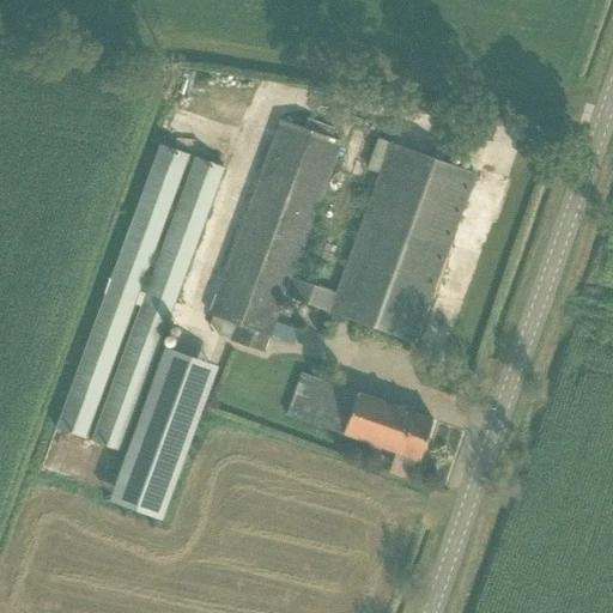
[(217,335),(230,340),(229,344),(263,357),(269,339),(275,341),(281,326),(275,323),(285,299),(328,314),(334,295),(292,279),(341,143),(331,139),(334,128),(307,119),(303,128),(279,120),(207,315),(212,317),(208,325),(217,335)]
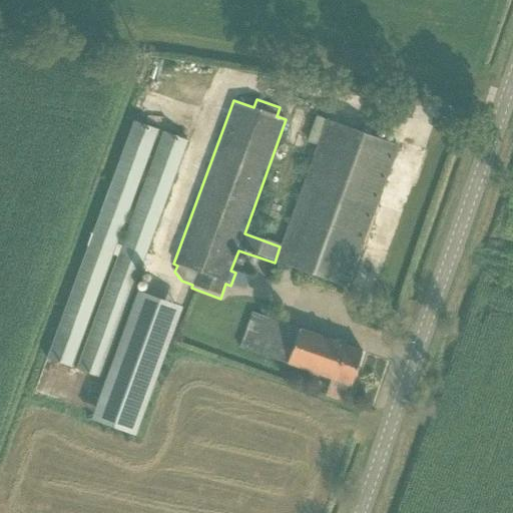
[(326,119),(280,246),(275,263),(346,289),(397,145),(326,119)]
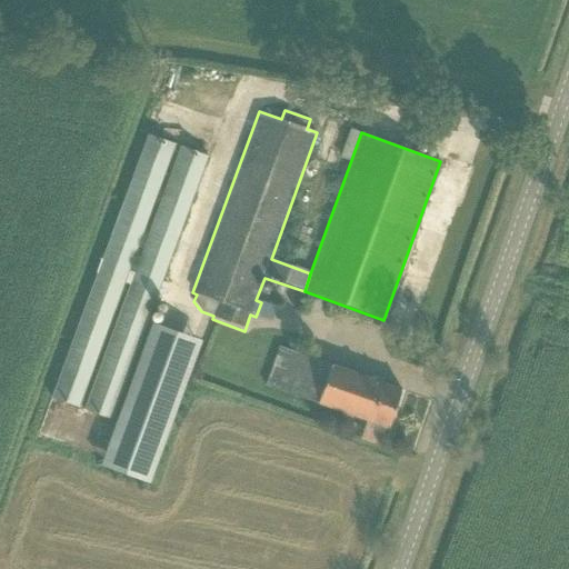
[(175,145),(148,135),(51,397),(79,407),(123,283),(129,286),(135,272),(129,270),(175,145)]
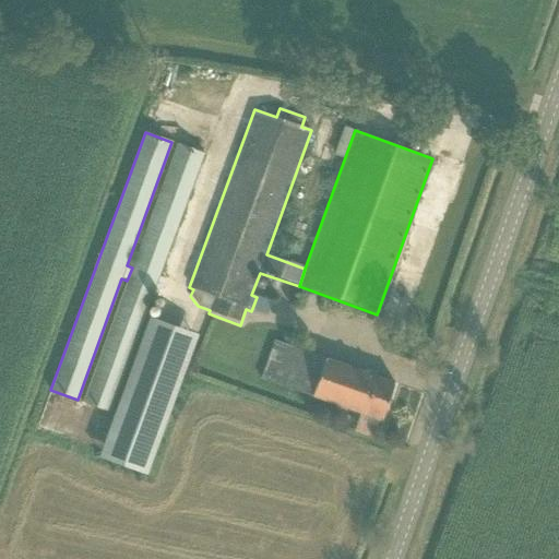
[(127,281),(82,402),(110,411),(154,288),(162,292),(166,281),(158,278),(204,154),(177,144),(132,268),(127,281)]
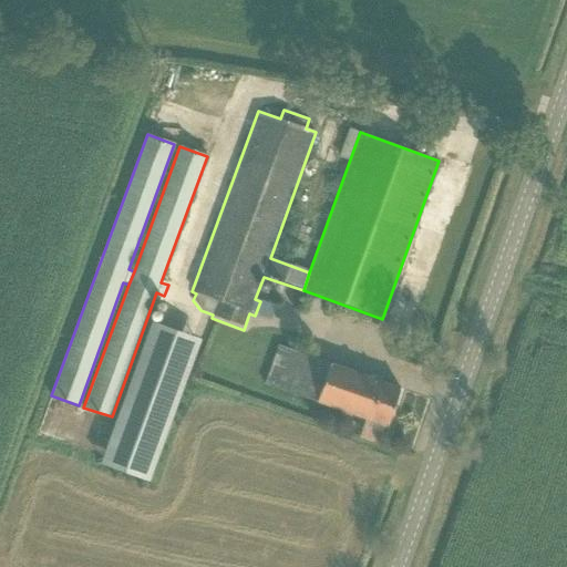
[(100,463),(148,481),(200,339),(152,321),(100,463)]
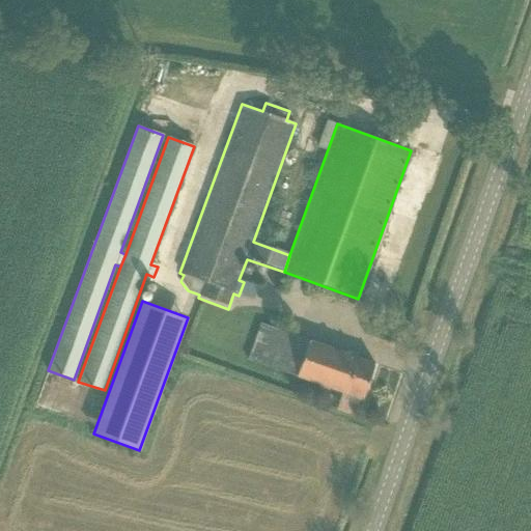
[(260,324),(248,360),(362,399),(374,364),(260,324)]
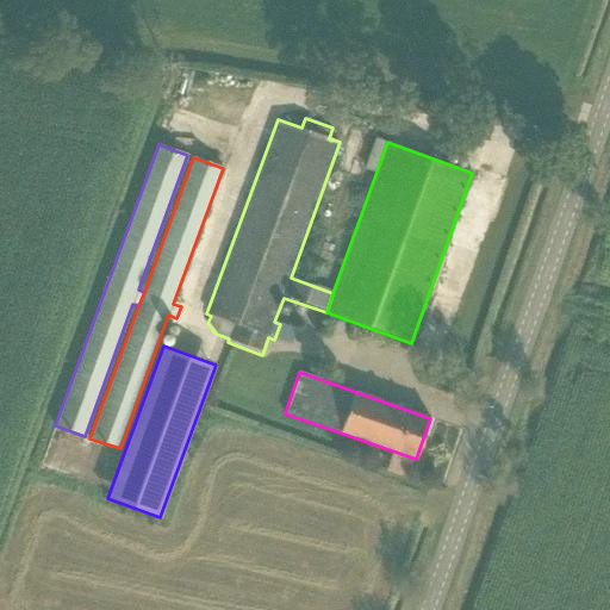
All buildings are outlined.
